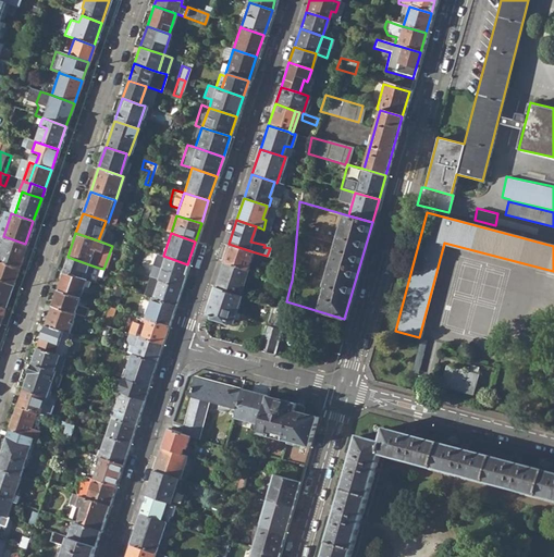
[(25,244),(3,236),(0,246),(0,261),(17,268),(25,244)]
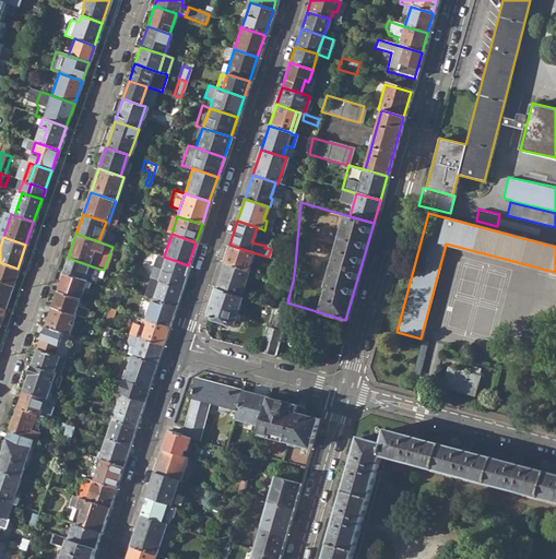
[(223,262),(247,271),(252,252),(229,245),(223,262)]
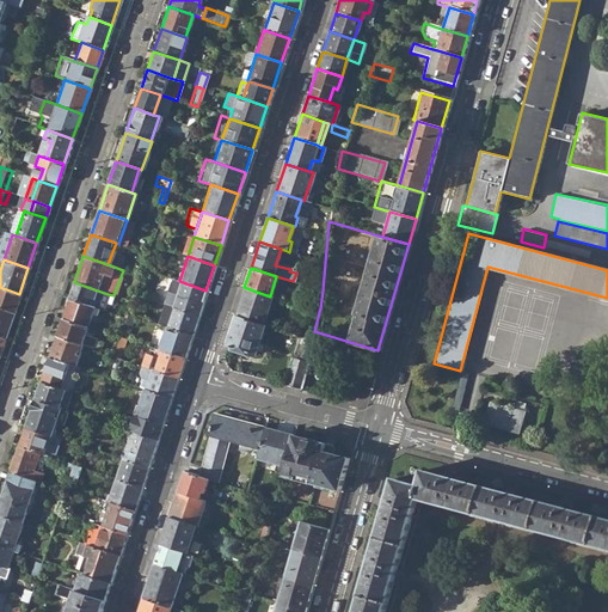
[(171,307),(197,316),(206,291),(179,281),(171,279),(161,304),(171,307)]
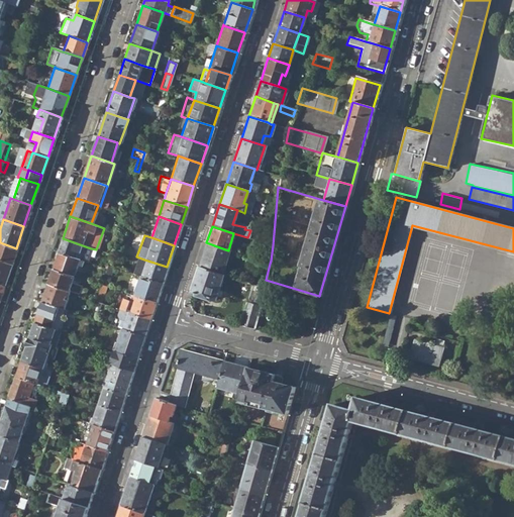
[(86,262),(91,248),(63,238),(58,252),(82,261),(86,262)]
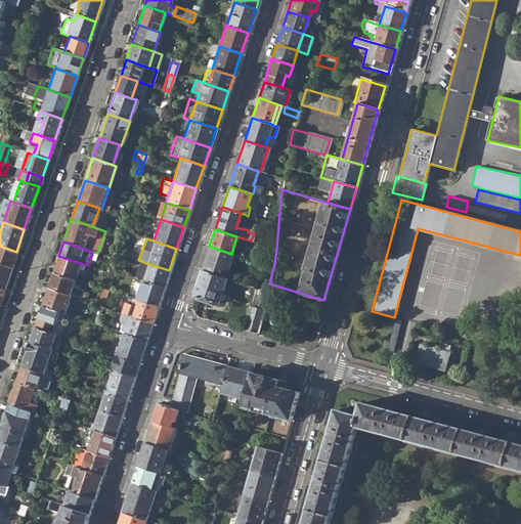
[(0,264),(10,268),(16,252),(0,246),(0,264)]
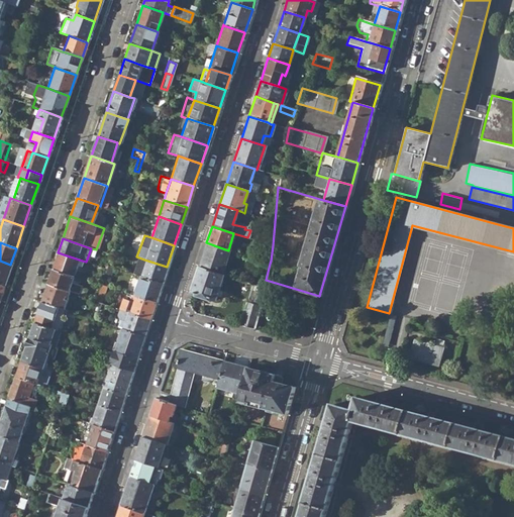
[(198,267),(221,275),(229,250),(228,250),(206,242),(198,267)]
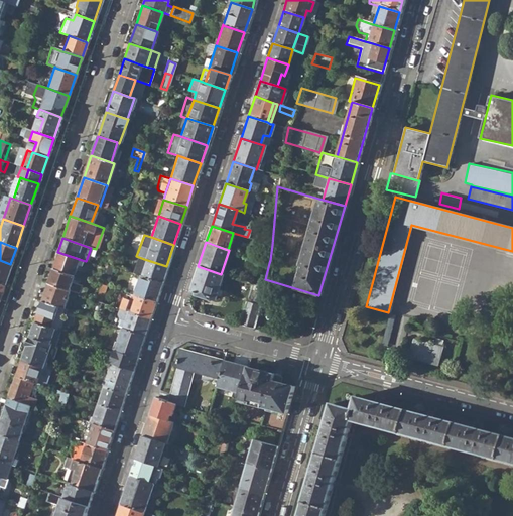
[(260,260),(269,263),(270,260),(272,245),(265,243),(260,260)]
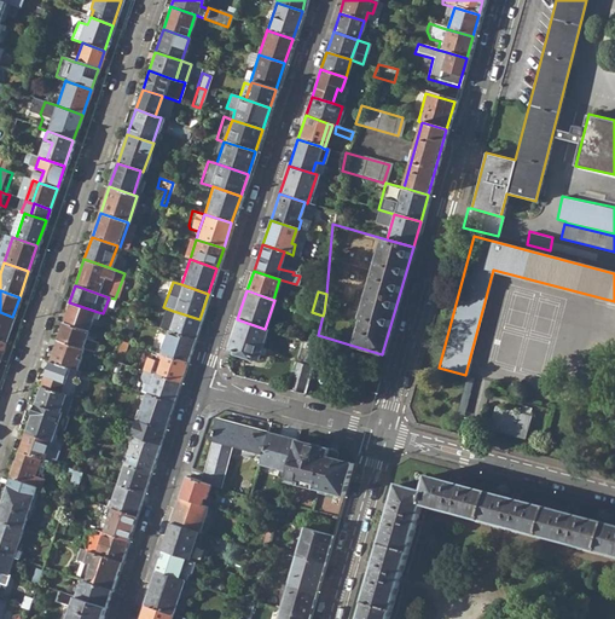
[(62,323),(86,330),(91,317),(96,318),(98,312),(69,302),(62,323)]
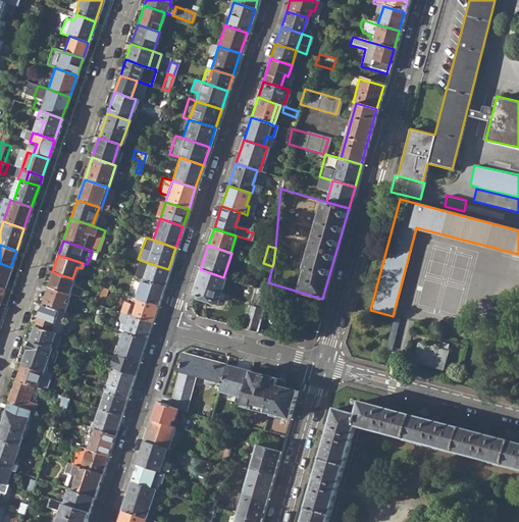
[(140,278),(163,288),(168,269),(146,262),(138,259),(137,259),(132,276),(140,278)]
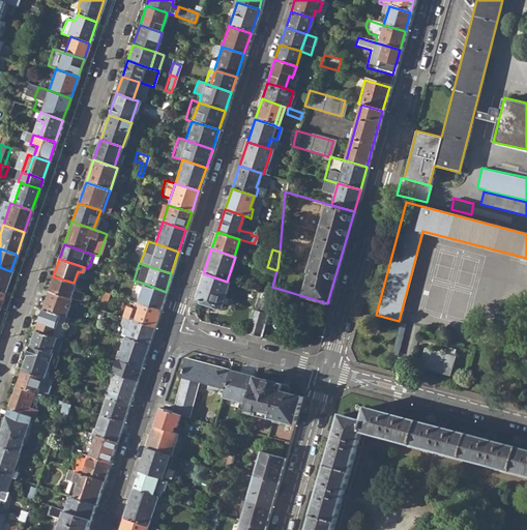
[(0,293),(2,294),(10,271),(0,267),(0,293)]
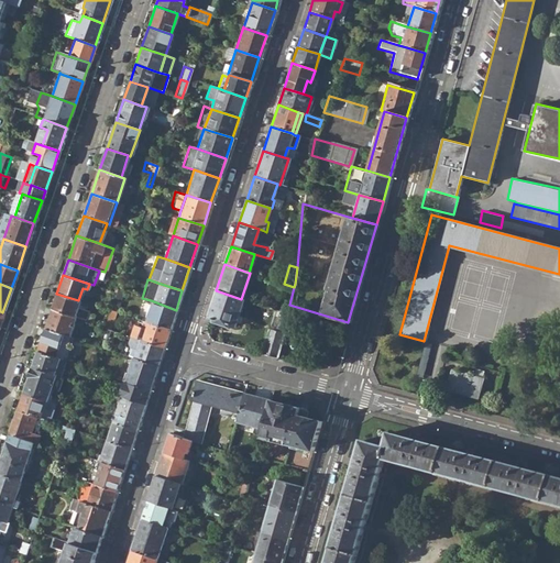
[(207,317),(233,326),(242,299),(241,299),(216,290),(207,317)]
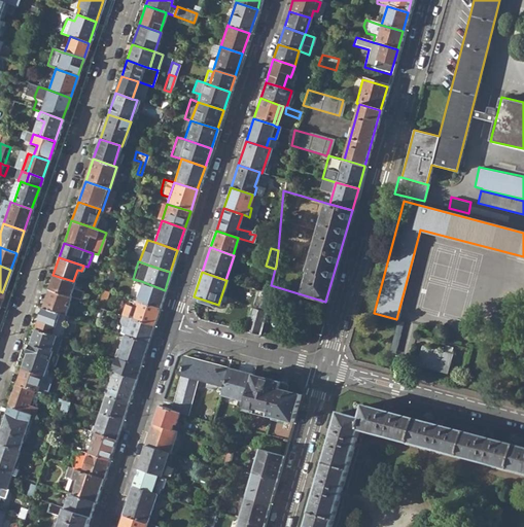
[(68,295),(75,299),(77,292),(70,290),(71,286),(77,288),(78,283),(73,281),(53,275),(47,289),(68,295)]
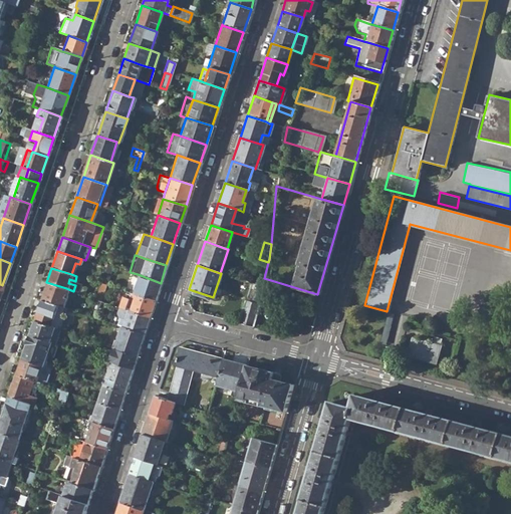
[(138,274),(131,293),(133,294),(154,301),(161,283),(138,274)]
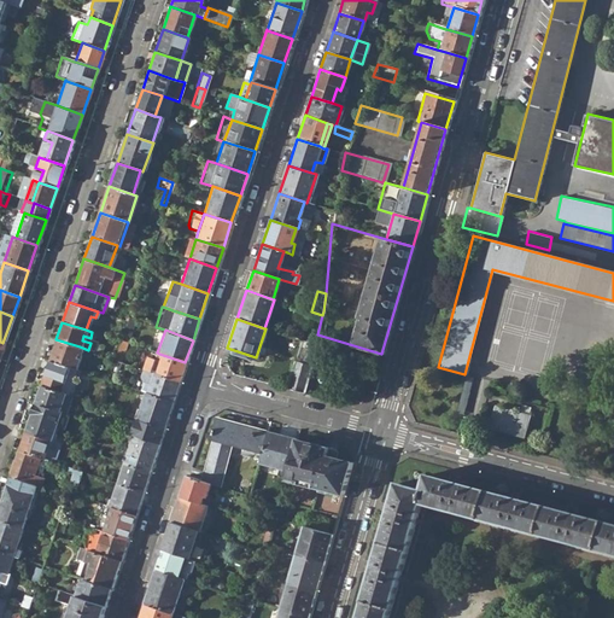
[(48,360),(72,368),(80,347),(56,339),(48,360)]
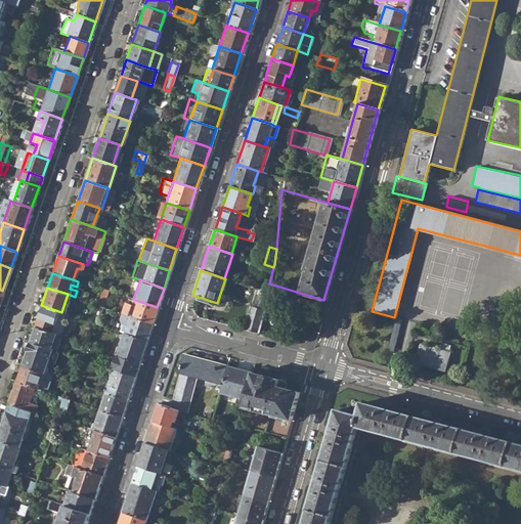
[(95,305),(99,306),(104,290),(100,288),(95,304),(95,305)]
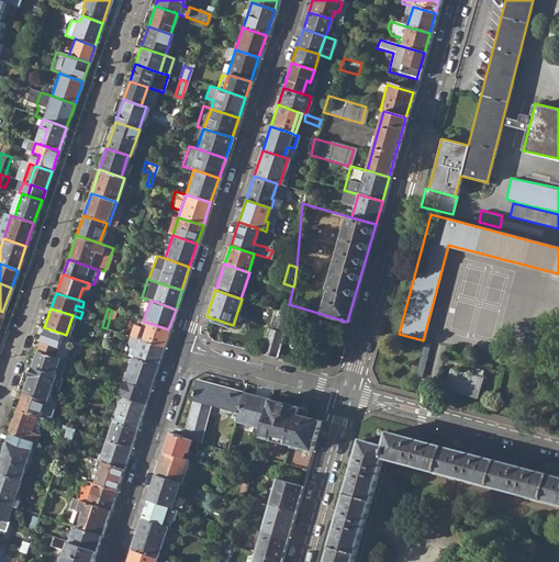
[(279,311),(274,329),(282,333),(287,314),(279,311)]
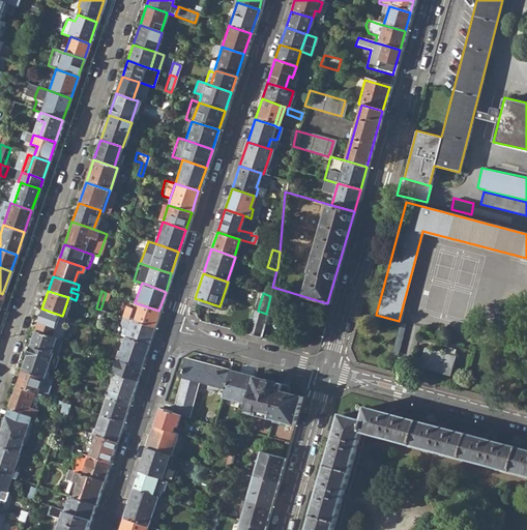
[(129,320),(132,320),(137,303),(135,302),(134,301),(130,308),(125,306),(122,318),(129,320)]
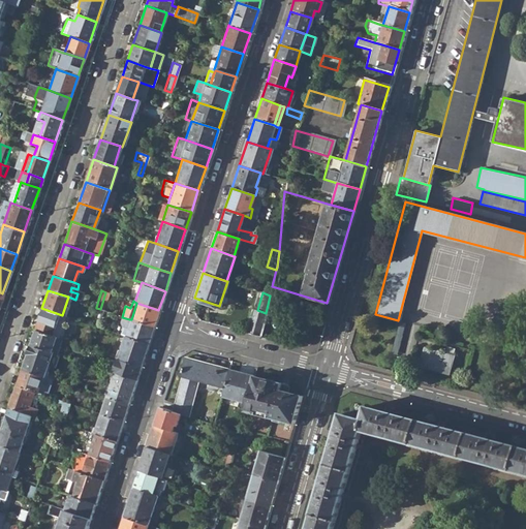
[(158,310),(136,303),(131,319),(153,328),(158,310)]
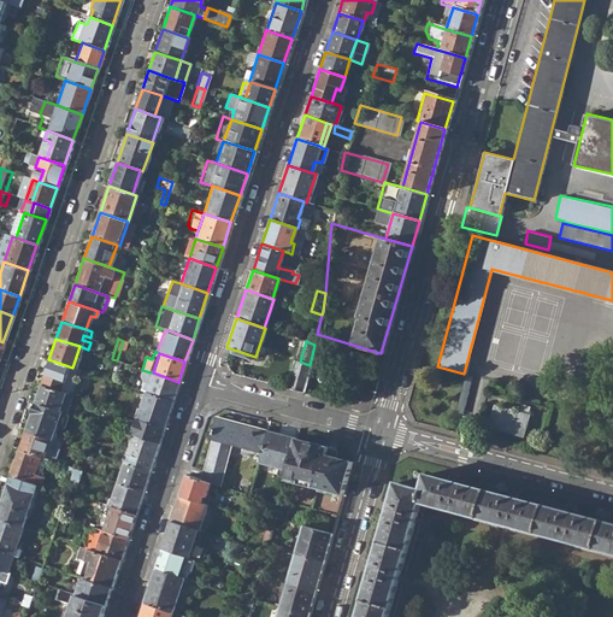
[(40,386),(59,392),(64,376),(70,378),(74,368),(72,368),(48,359),(40,386)]
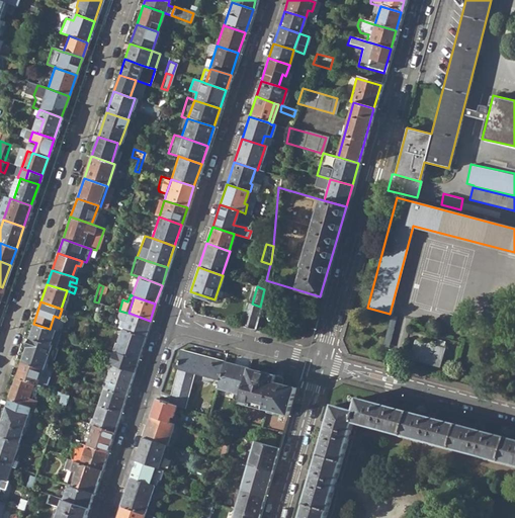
[(254,330),(260,307),(252,304),(246,301),(238,326),(254,330)]
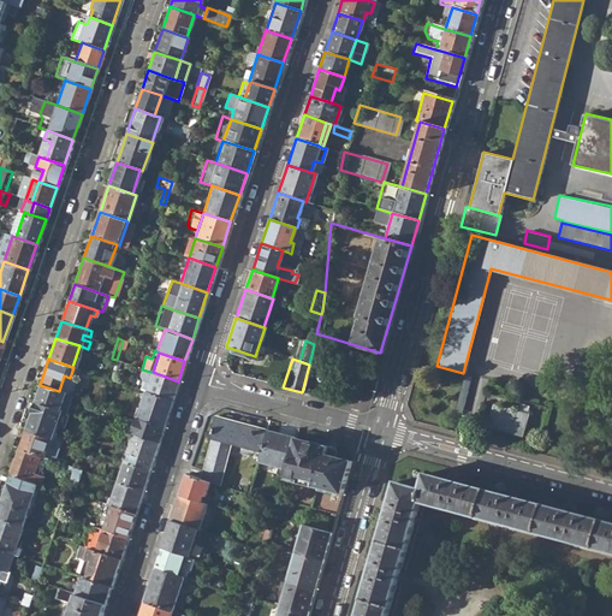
[(178,381),(153,372),(150,372),(142,369),(141,368),(137,375),(140,381),(137,390),(142,391),(143,392),(171,401),(178,381)]
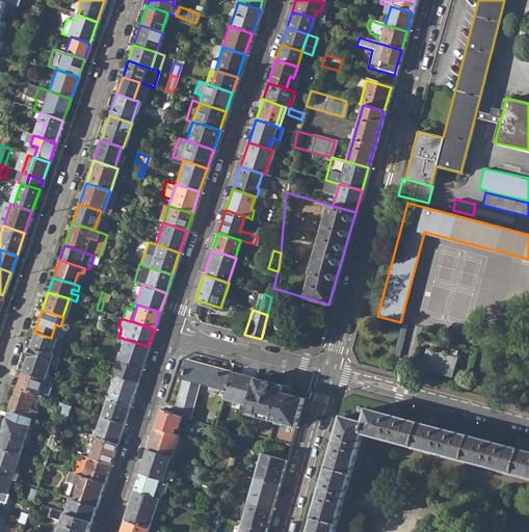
[(29,347),(50,354),(55,339),(51,338),(34,333),(29,347)]
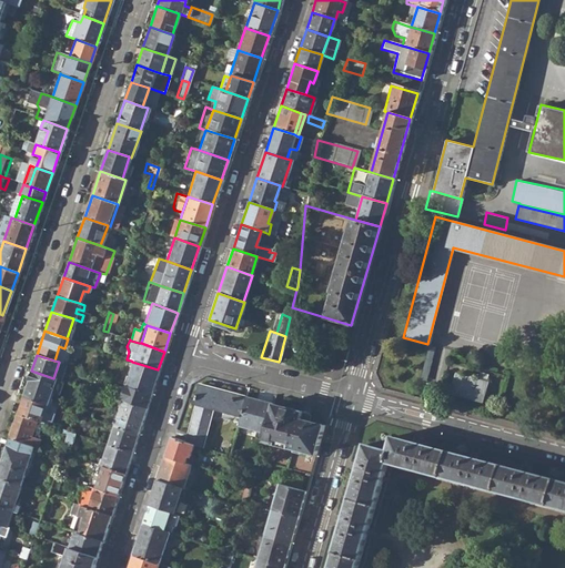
[(123,384),(150,393),(158,369),(132,362),(131,361),(123,384)]
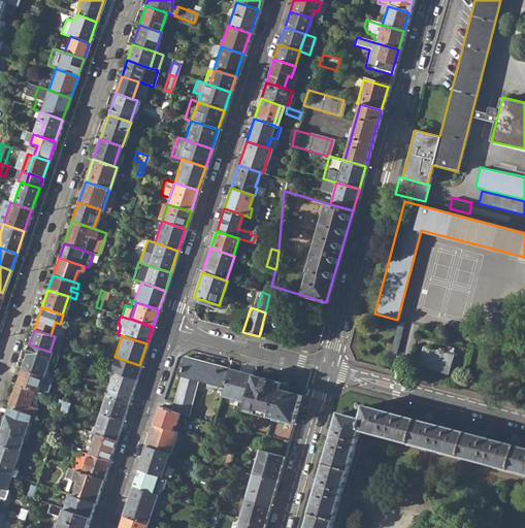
[(21,368),(42,375),(51,352),(50,352),(29,344),(21,368)]
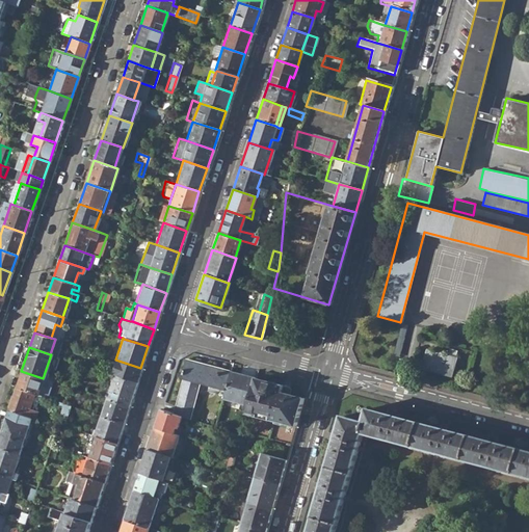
[(420,367),(450,375),(455,358),(424,350),(420,367)]
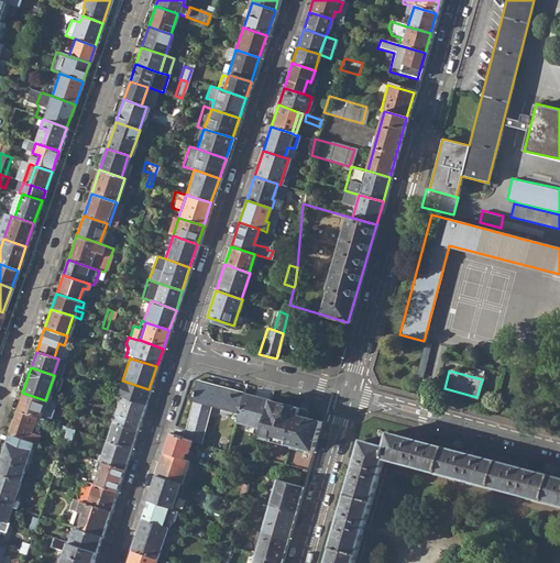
[(129,400),(143,406),(146,397),(149,389),(122,381),(118,397),(120,397),(129,400)]
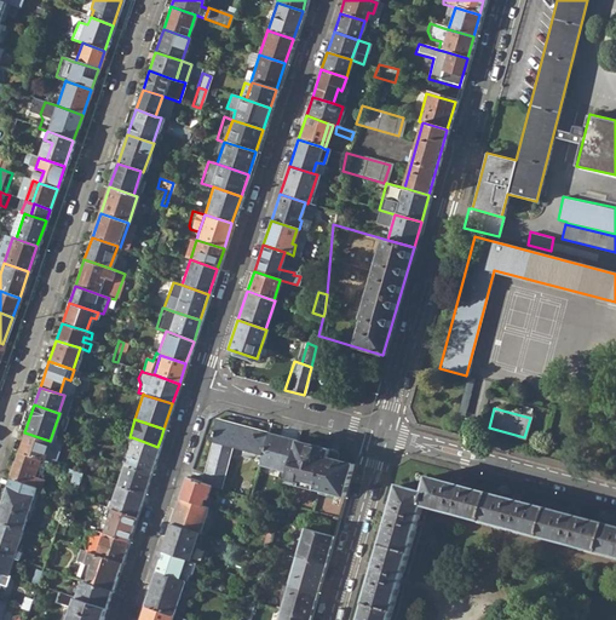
[(216,442),(202,482),(211,486),(219,488),(234,447),(260,454),(266,432),(216,419),(209,440),(216,442)]
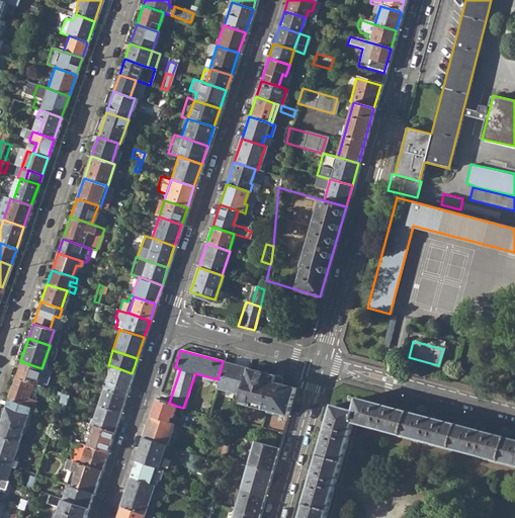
[(31,382),(35,384),(41,368),(20,361),(15,377),(31,382)]
